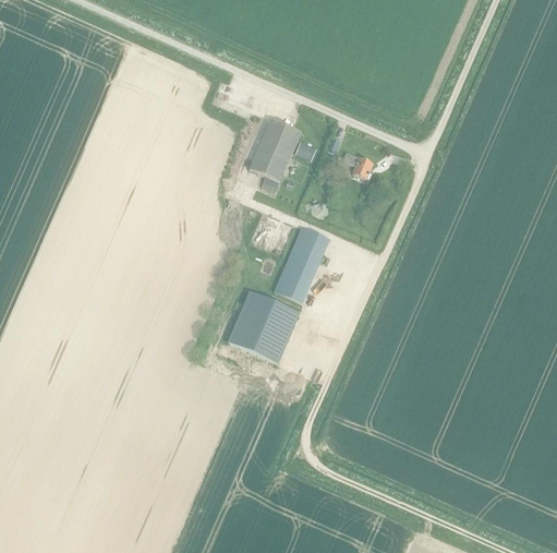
[(262,184),(276,191),(302,130),(271,117),(250,167),(266,175),(262,184)]
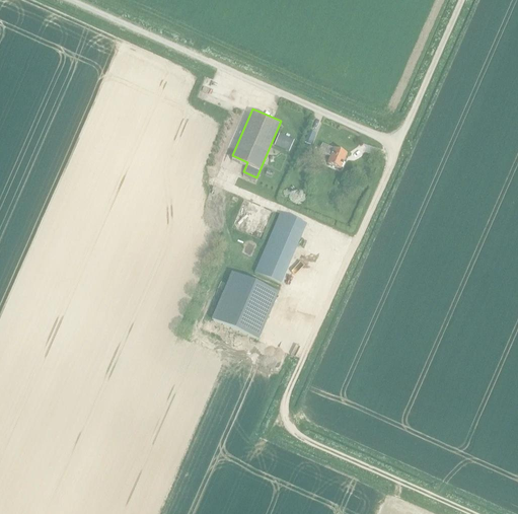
[(316,129),(310,127),(305,138),(311,140),(316,129)]
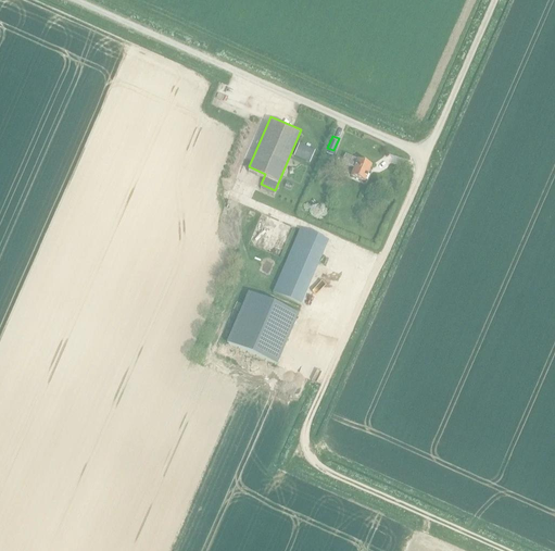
[(299,138),(294,149),(307,154),(312,145),(299,138)]
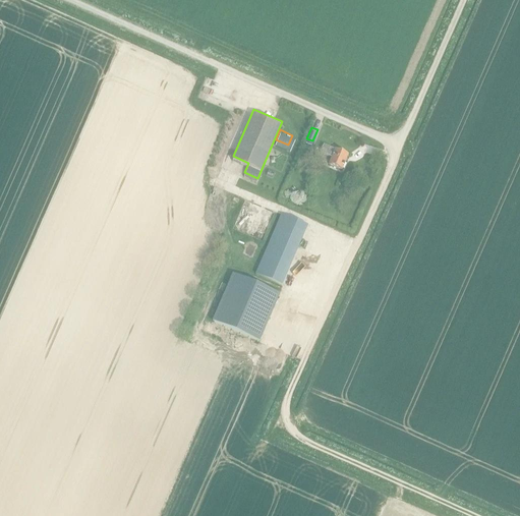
[(336,146),(325,140),(321,149),(333,153),(330,160),(343,165),(349,151),(336,145),(336,146)]
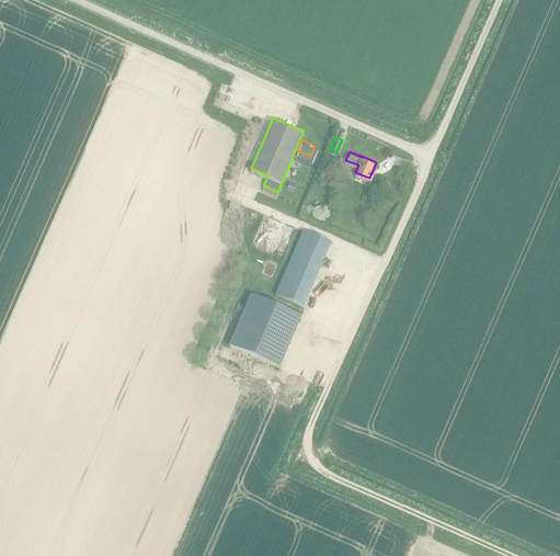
[(276,291),(305,303),(332,238),(304,226),(276,291)]
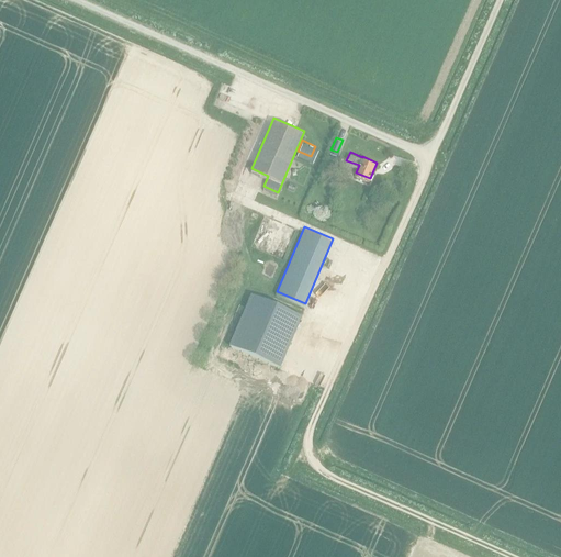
[(301,313),(253,293),(232,343),(279,364),(301,313)]
